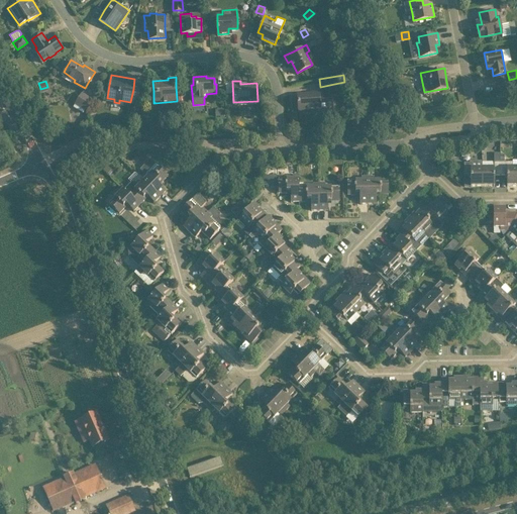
[(82,91),(75,103),(85,109),(92,98),(82,91)]
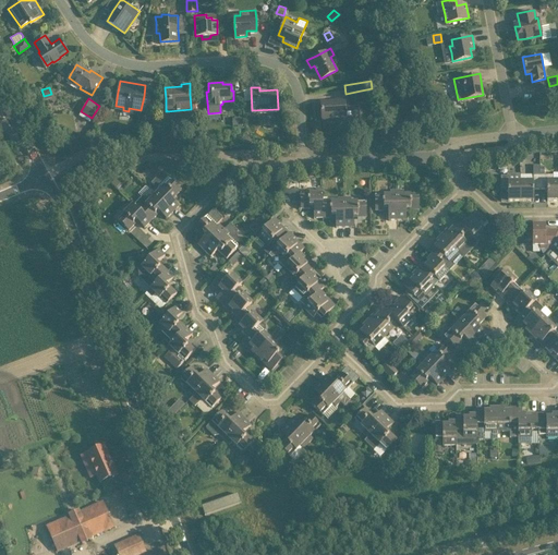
[(323,120),(347,118),(344,98),(320,100),(323,120)]
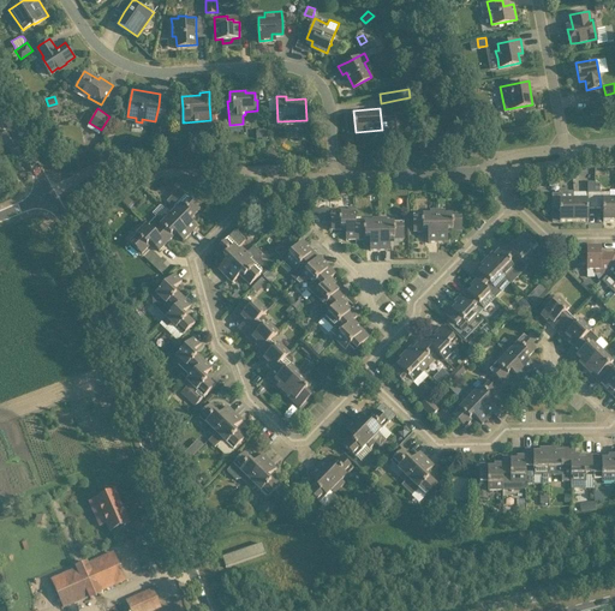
[(262,136),(262,139),(267,139),(267,129),(264,129),(264,126),(261,126),(261,129),(257,129),(257,136),(262,136)]
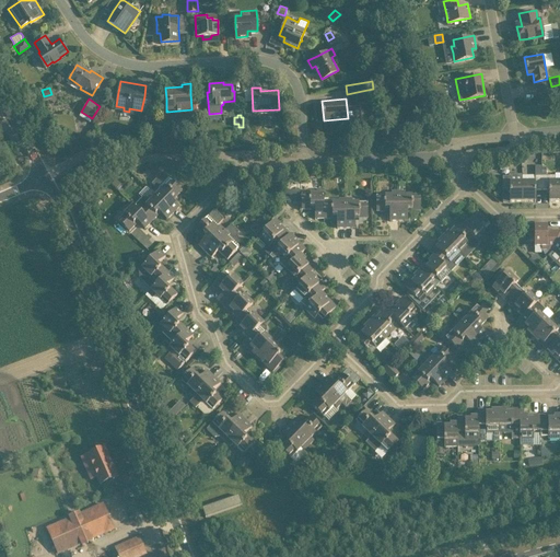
[(154,142),(156,134),(148,132),(147,141),(154,142)]
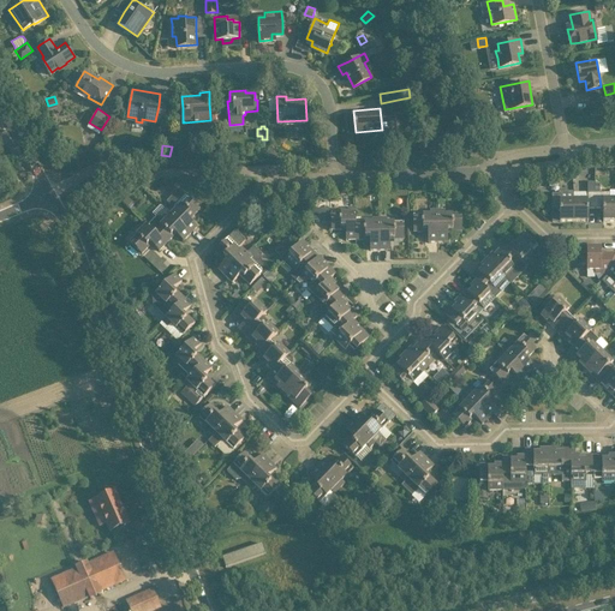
[(222,192),(215,185),(210,190),(218,197),(222,192)]
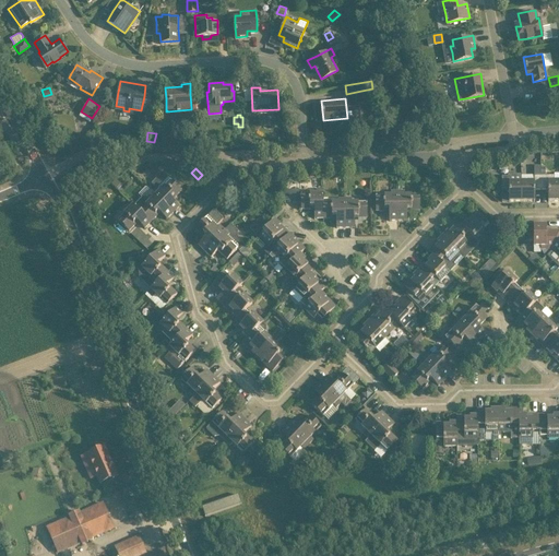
[(156,187),(152,191),(173,211),(179,204),(173,198),(181,189),(163,170),(152,181),(156,187)]
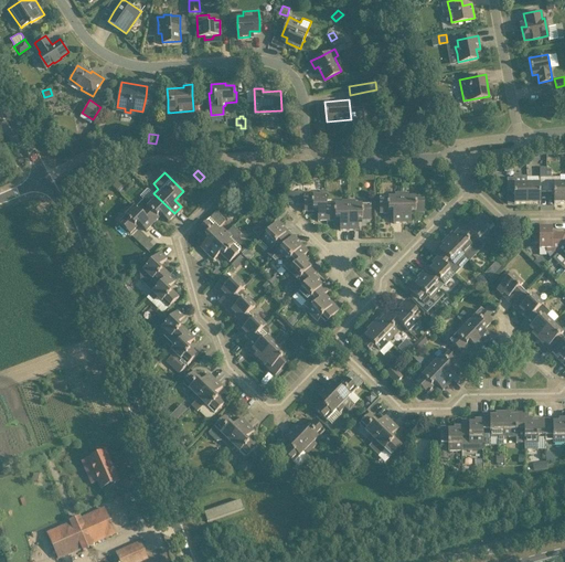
[(514,202),(528,202),(526,175),(513,175),(513,176),(508,176),(508,190),(514,190),(514,202)]
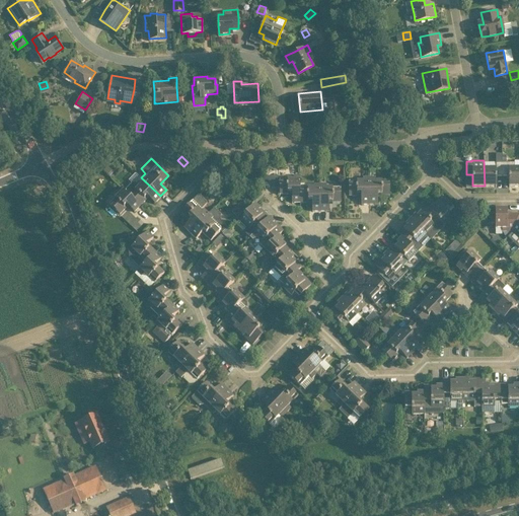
[(485,160),(484,160),(485,186),(497,185),(497,174),(502,174),(502,161),(496,161),(496,164),(490,164),(490,166),(485,167),(485,160)]
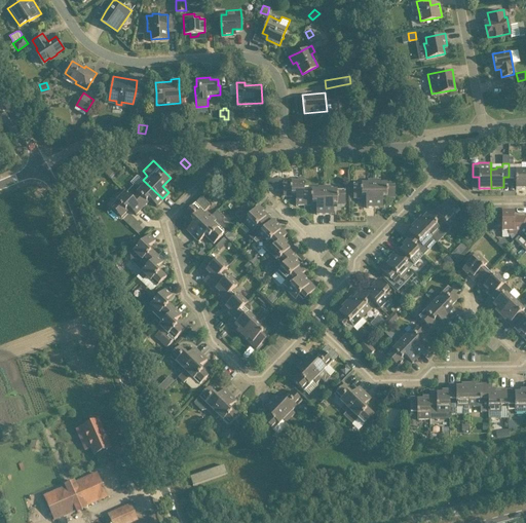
[(522,163),(509,163),(509,177),(516,177),(516,187),(525,187),(525,167),(522,169),(522,163)]
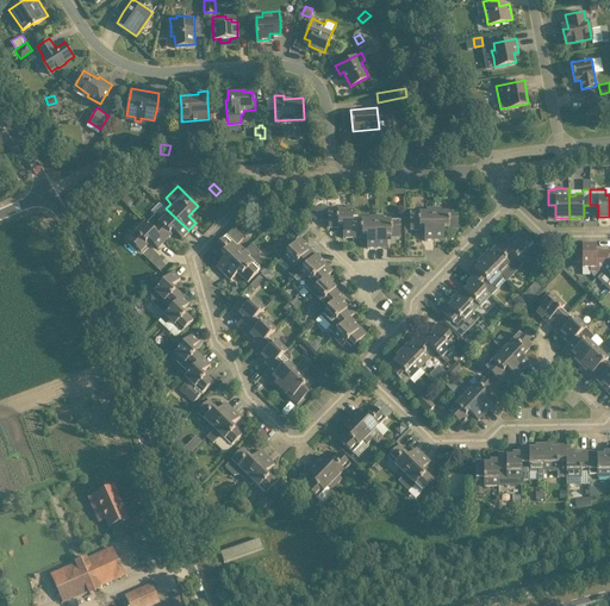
[(131,199),(126,194),(122,199),(128,204),(131,199)]
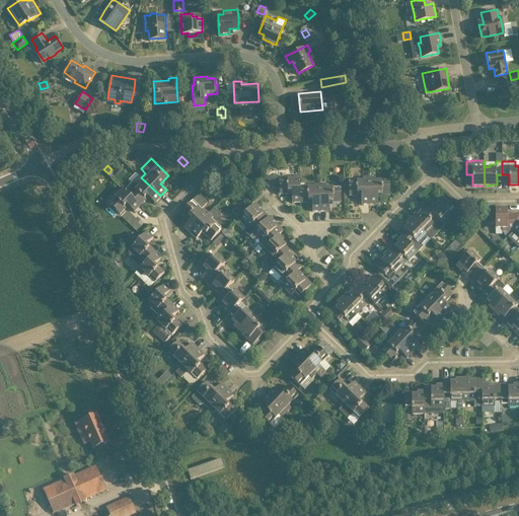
[(292,201),(300,201),(300,187),(300,174),(294,174),(294,177),(280,177),(280,193),(292,193),(292,201)]
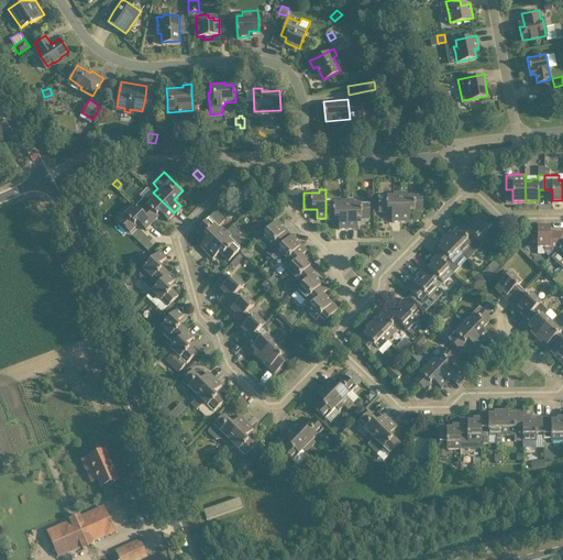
[(400,220),(399,190),(394,190),(394,195),(378,195),(378,210),(392,210),(392,220),(400,220)]
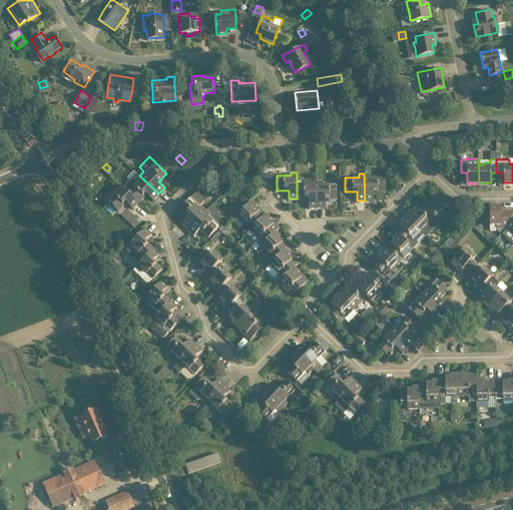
[(364,173),(365,200),(374,200),(374,191),(386,191),(385,177),(371,177),(371,173),(364,173)]
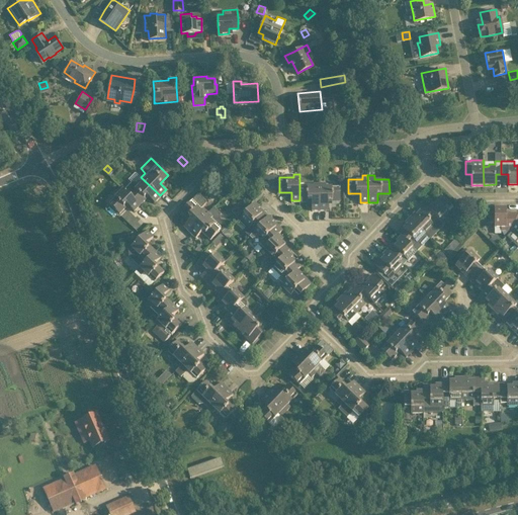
[(132,181),(124,188),(130,193),(130,194),(140,204),(148,195),(155,201),(160,195),(141,177),(137,181),(132,181)]
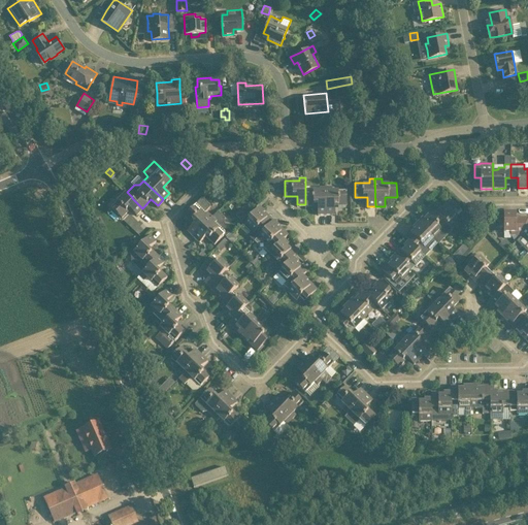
[(305,190),(305,204),(318,204),(318,212),(326,212),(325,186),(320,186),(320,190),(305,190)]
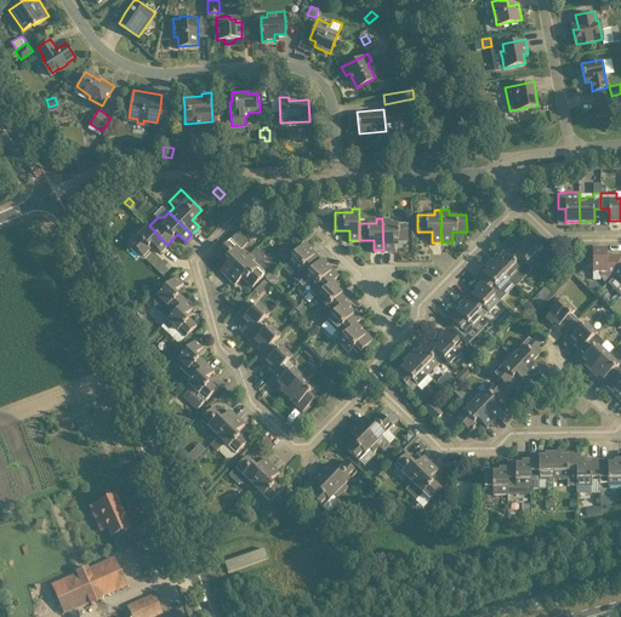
[(382,218),(383,250),(393,250),(393,240),(408,239),(408,222),(391,223),(391,218),(382,218)]
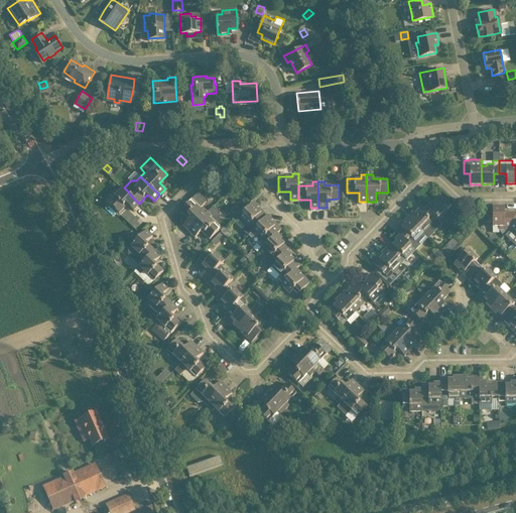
[(129,193),(124,187),(120,184),(116,188),(118,191),(109,202),(119,212),(127,203),(133,209),(139,204),(129,194),(129,193)]
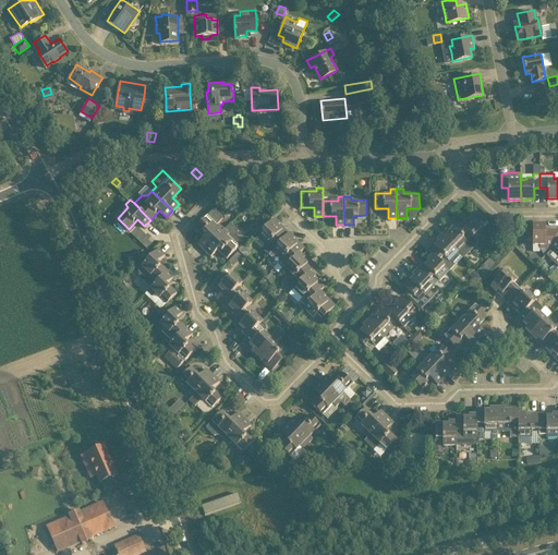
[(214,207),(206,215),(195,227),(204,236),(197,242),(204,249),(225,228),(219,224),(217,226),(215,224),(222,216),(214,207)]
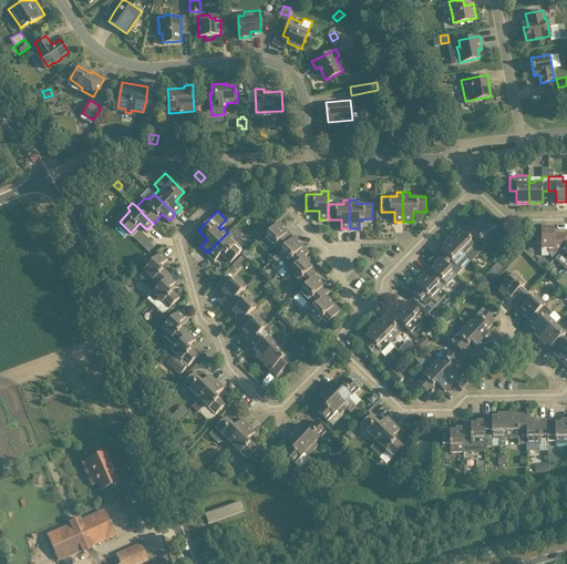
[(483,212),(468,227),(467,227),(474,234),(474,235),(484,245),(495,234),(490,228),(494,223),(483,212)]
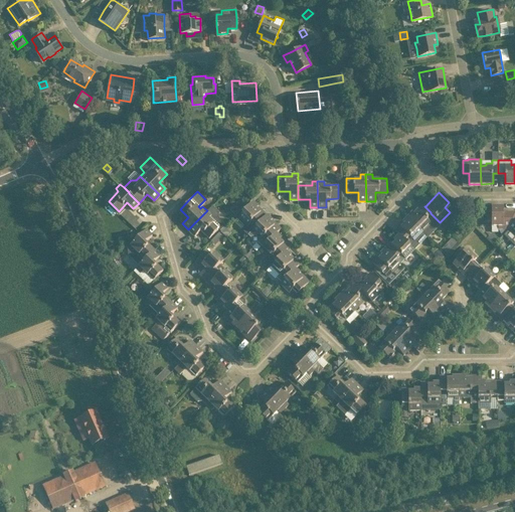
[(234,204),(239,210),(244,204),(239,199),(234,204)]
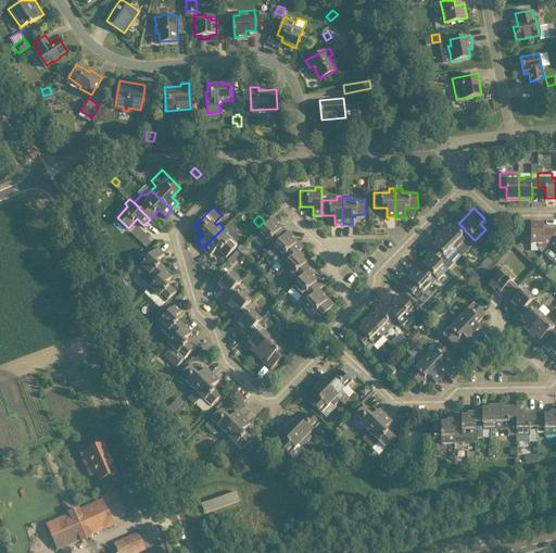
[(257,234),(267,242),(263,247),(268,251),(277,242),(278,242),(289,231),(274,216),(257,234)]
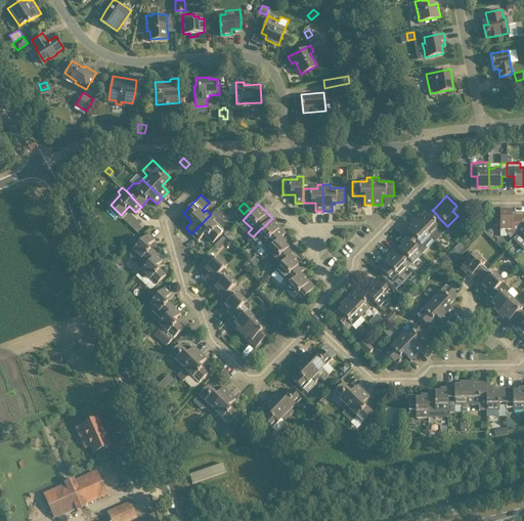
[(428,206),(413,220),(430,235),(439,226),(434,222),(438,217),(438,216),(432,210),(433,210),(428,206)]
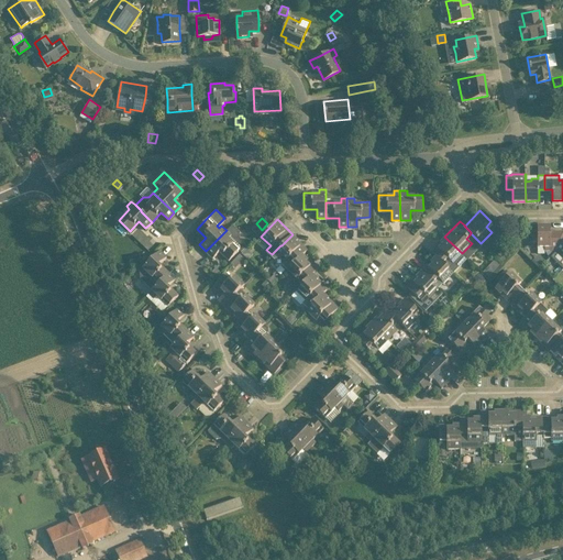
[(236,251),(240,249),(234,243),(240,238),(240,231),(233,224),(227,230),(206,251),(212,257),(219,250),(229,260),(236,251)]
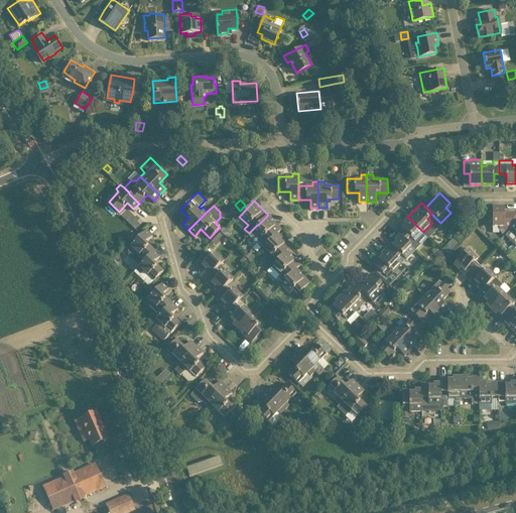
[(492,207),(492,211),(492,212),(486,212),(487,222),(493,222),(493,226),(499,226),(499,229),(509,229),(515,211),(504,211),(504,206),(492,207)]
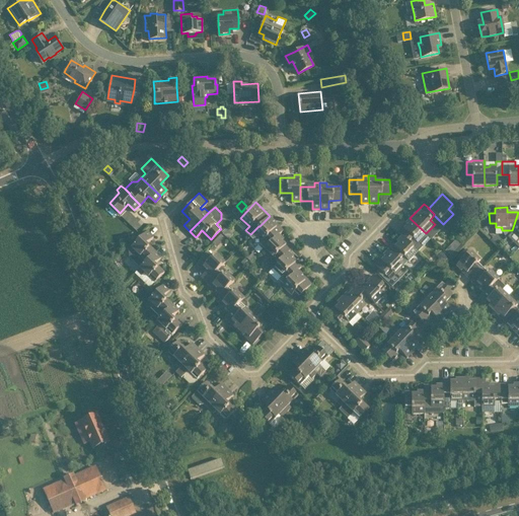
[(258,226),(250,234),(254,238),(253,239),(253,243),(260,243),(261,243),(265,247),(273,239),(279,233),(283,229),(270,216),(260,226),(258,226)]
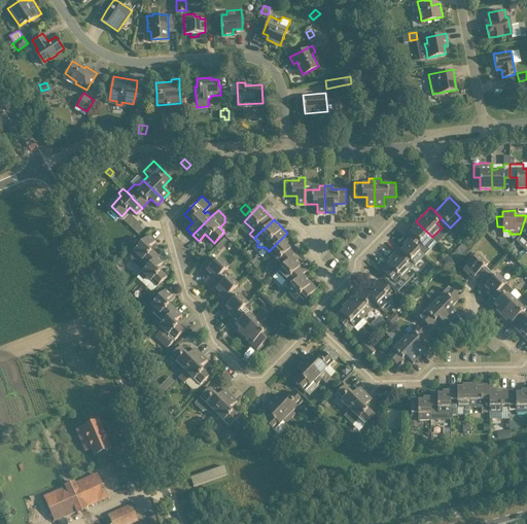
[(424,246),(432,237),(416,221),(403,235),(408,239),(414,245),(419,241),(424,246)]
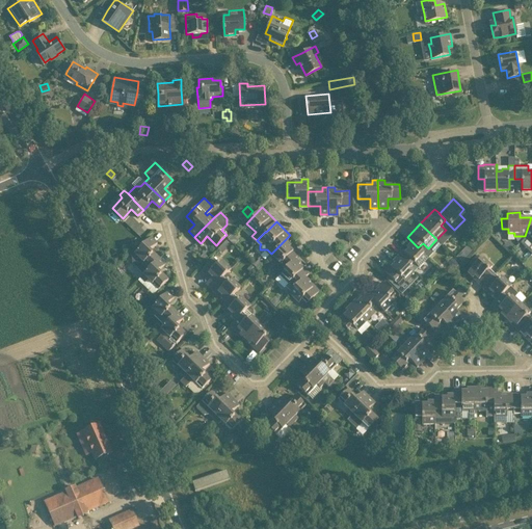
[(132,262),(143,272),(150,266),(150,267),(160,257),(151,248),(157,242),(151,236),(132,256),(132,262)]
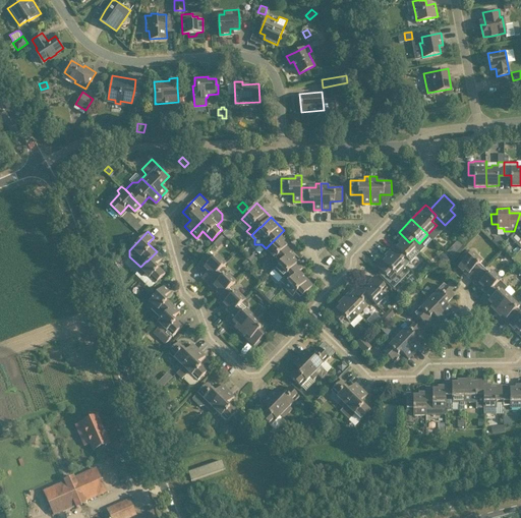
[(274,240),(266,248),(265,249),(273,259),(269,263),(274,268),(283,259),(289,252),(294,248),(280,234),(274,240)]
